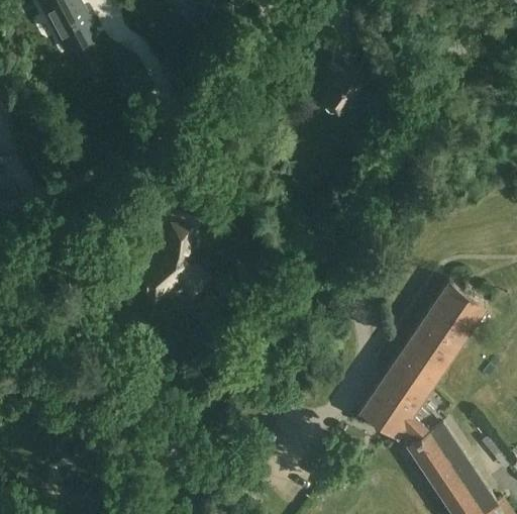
[(67,49),(97,33),(79,0),(41,0),(40,1),(67,49)]
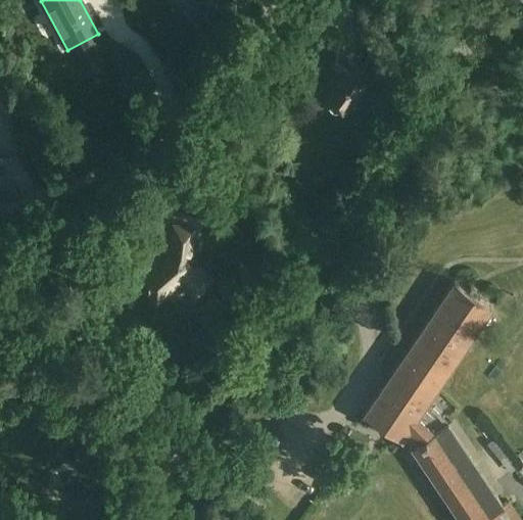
[(183,0),(191,9),(185,15),(197,30),(230,1),(228,0),(183,0)]
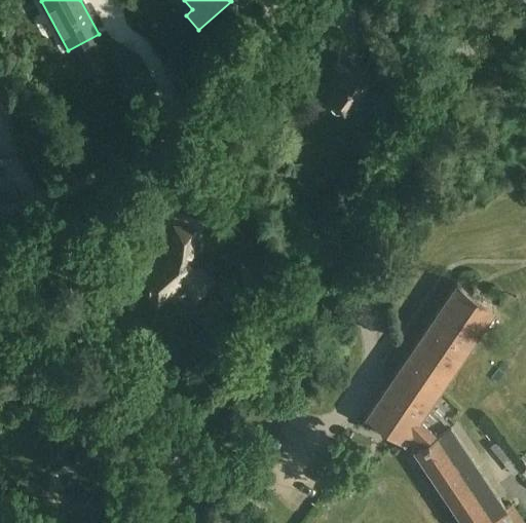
[(342,72),(335,82),(337,83),(326,100),(333,105),(333,108),(333,109),(334,111),(335,112),(336,113),(337,114),(340,115),(342,114),(344,114),(353,102),(359,106),(373,87),(367,82),(370,78),(335,51),(328,62),(342,72)]
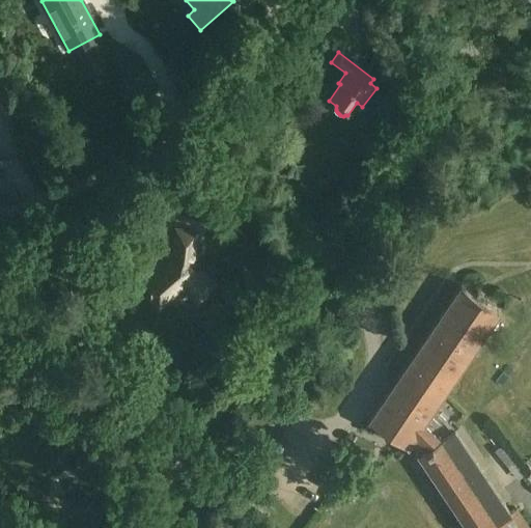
[(150,294),(147,297),(159,310),(183,288),(198,305),(212,293),(197,276),(193,271),(197,235),(177,232),(175,255),(143,283),(150,290),(148,293),(150,294)]
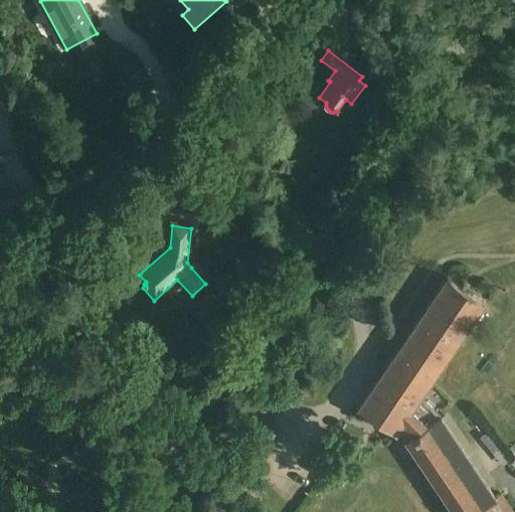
[(422,395),(424,392),(427,394),(428,394),(433,388),(428,386),(440,371),(457,345),(483,306),(470,297),(472,294),(463,288),(461,291),(447,282),(377,384),(358,411),(395,436),(396,434),(406,442),(405,443),(452,511),(510,511),(500,497),(494,501),(485,486),(422,395)]
